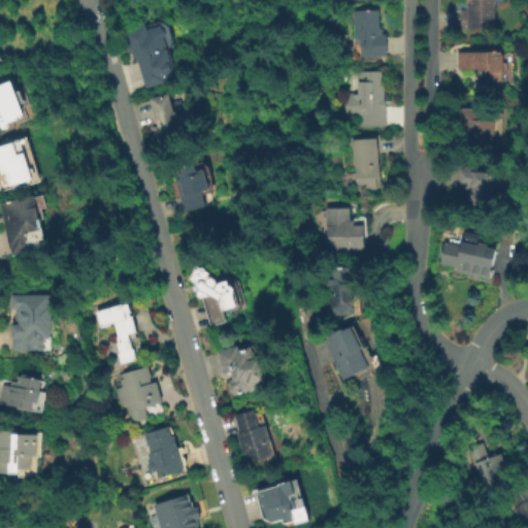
[(467,9),(467,4),(466,4),(466,0),(494,0),(494,30),(461,30),(461,9),(467,9)]
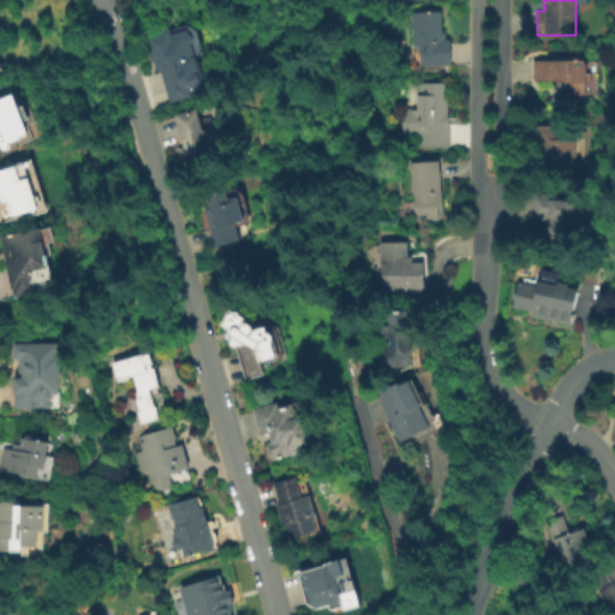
[(446,11),(447,33),(449,33),(449,40),(454,40),(455,65),(425,66),(424,47),(418,47),(417,13),(446,11)]
